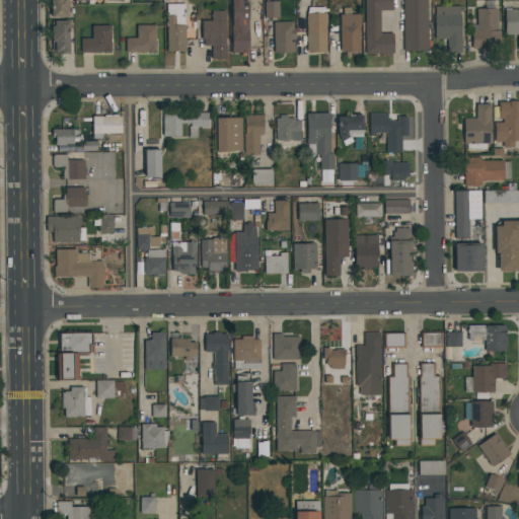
[(51,0),(52,17),(68,17),(68,0),(51,0)]
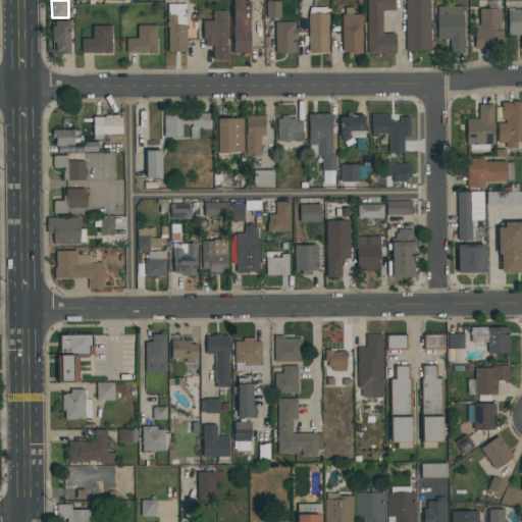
[(250,53),(250,5),(243,5),(243,0),(231,0),(233,53),(250,53)]
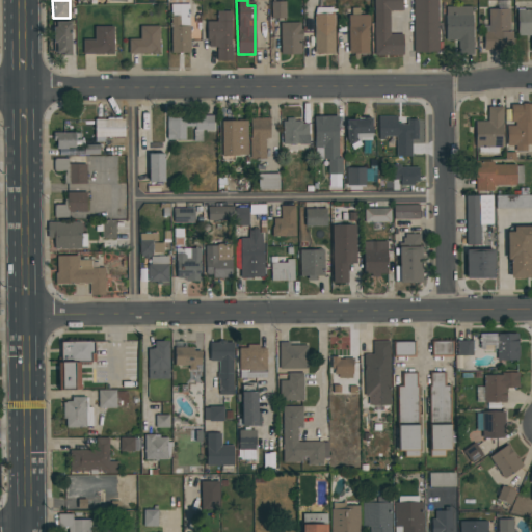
[(403,55),(402,34),(390,34),(390,11),(402,10),(402,0),(373,0),(375,56),(403,55)]
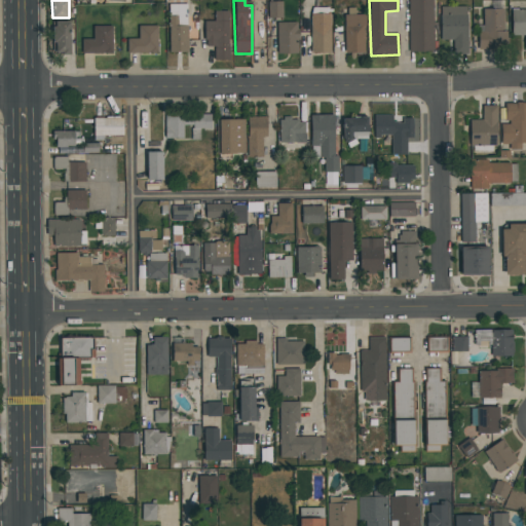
[(408,0),(409,52),(434,51),(431,0),(408,0)]
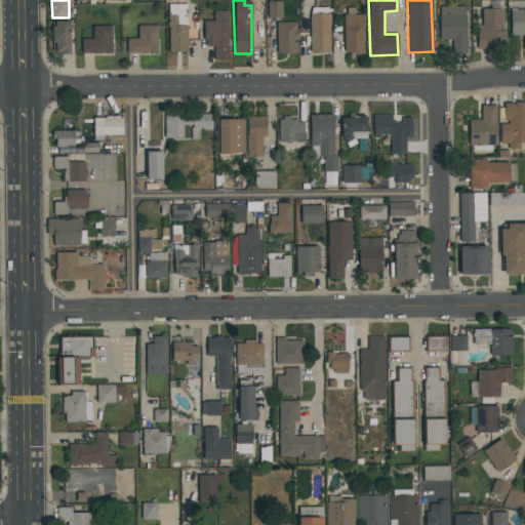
[(282,17),(282,2),(268,2),(268,17),(282,17)]
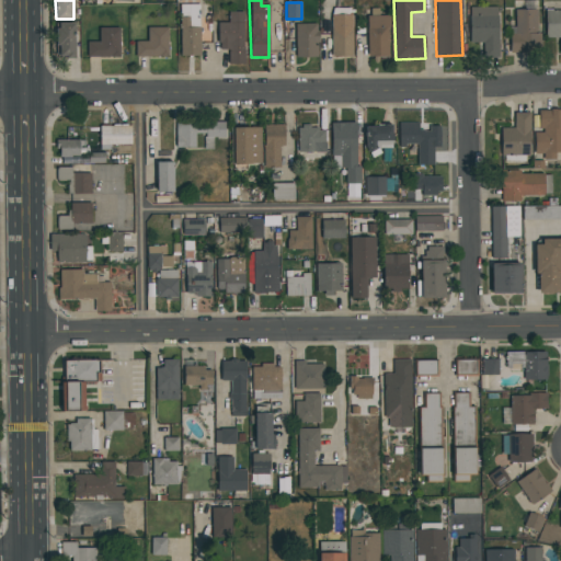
[(181,56),(201,56),(199,4),(180,6),(181,56)]
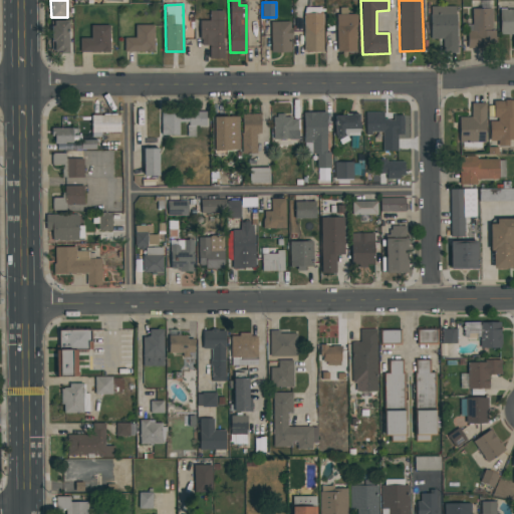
[(431,38),(443,38),(444,53),(457,53),(456,6),(430,6),(431,38)]
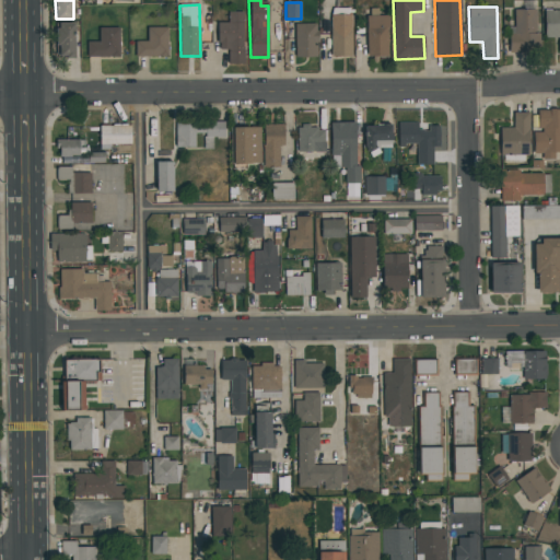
[(510,53),(538,53),(537,9),(514,10),(514,27),(509,27),(510,53)]
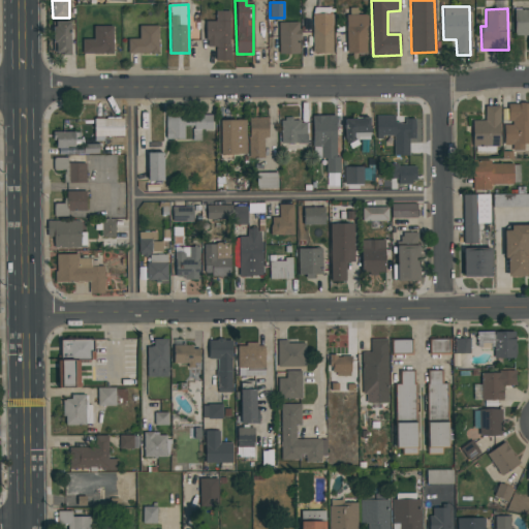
[(528,9),(514,9),(515,36),(528,35),(528,50),(528,9)]
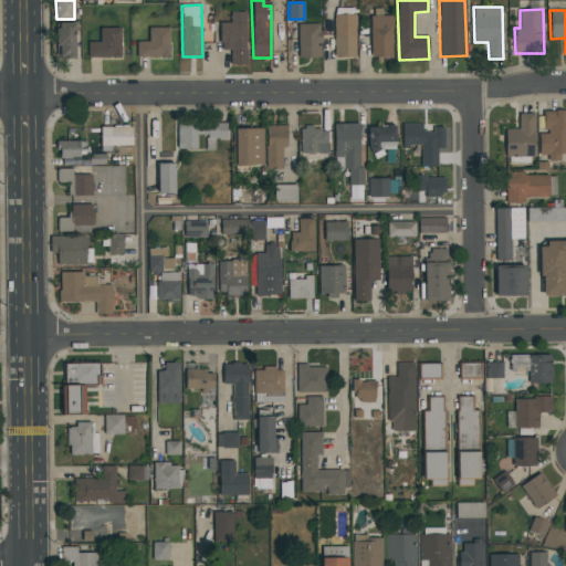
[(221,22),(220,51),(231,51),(230,64),(245,65),(247,12),(231,12),(230,23),(221,22)]
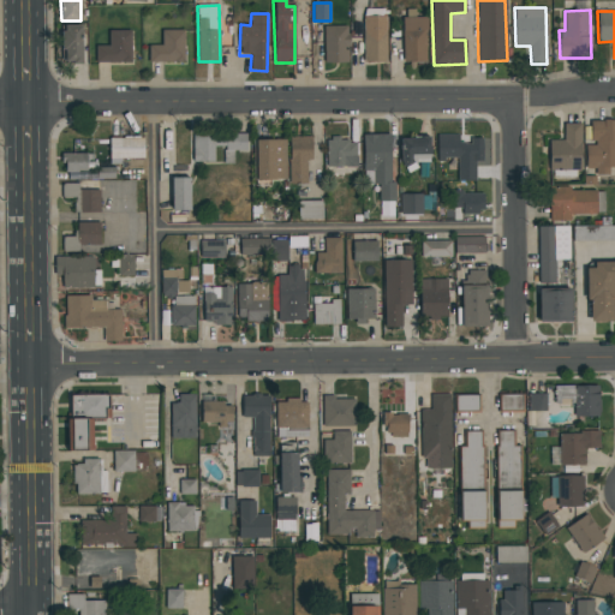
[(387,16),(364,16),(364,63),(387,63),(387,16)]
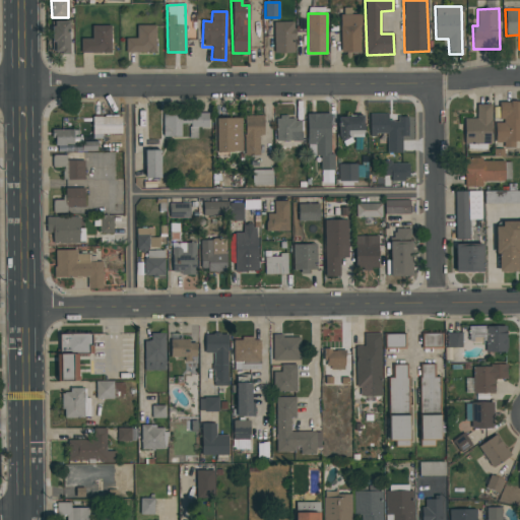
[(340,14),(341,53),(361,52),(360,14),(349,14),(340,14)]
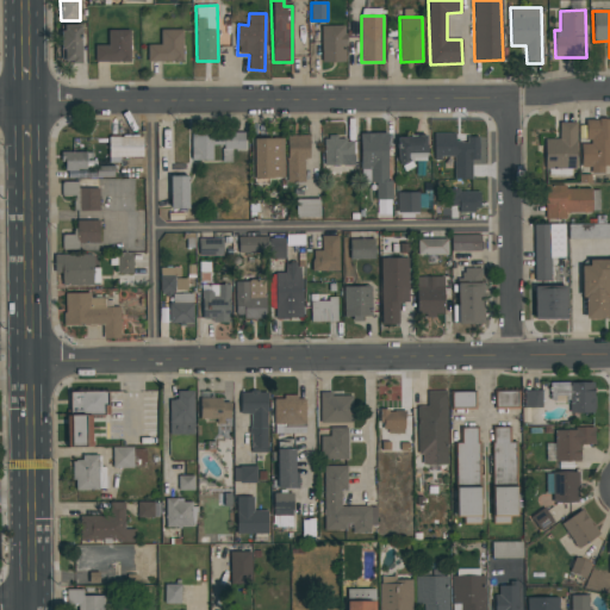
[(81,63),(81,25),(62,25),(62,63),(81,63)]
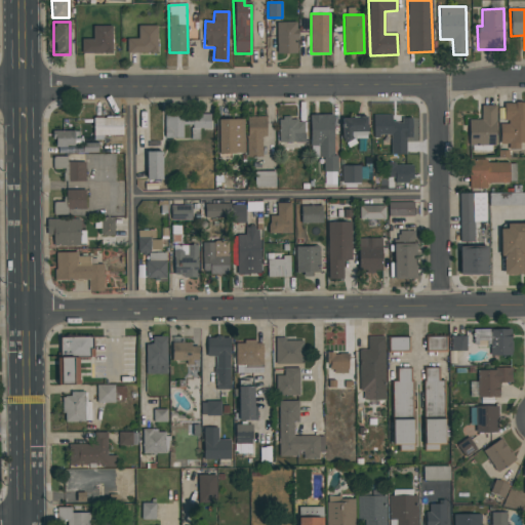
[(277,53),(297,53),(297,23),(277,23),(277,53)]
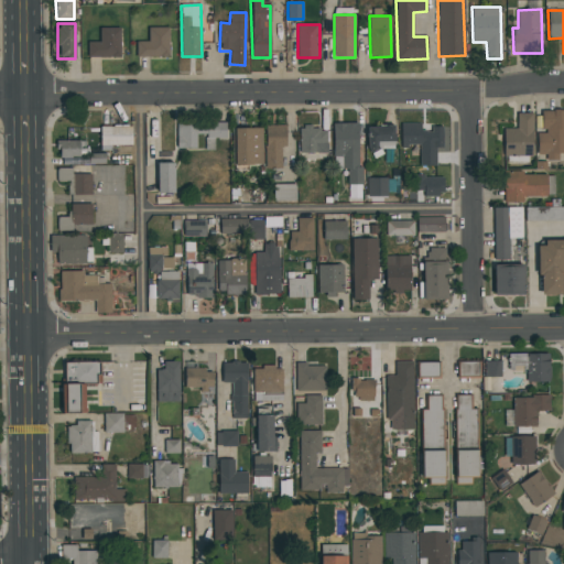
[(120,57),(120,29),(99,28),(99,42),(88,42),(87,57),(120,57)]
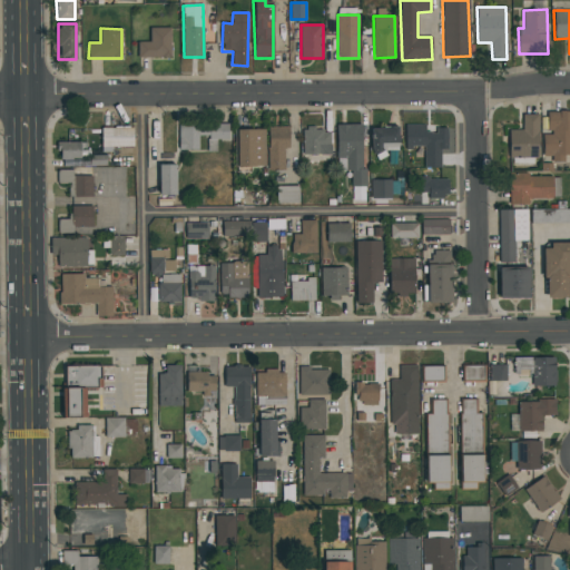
[(170,28),(149,28),(150,41),(138,41),(138,58),(170,57),(170,28)]
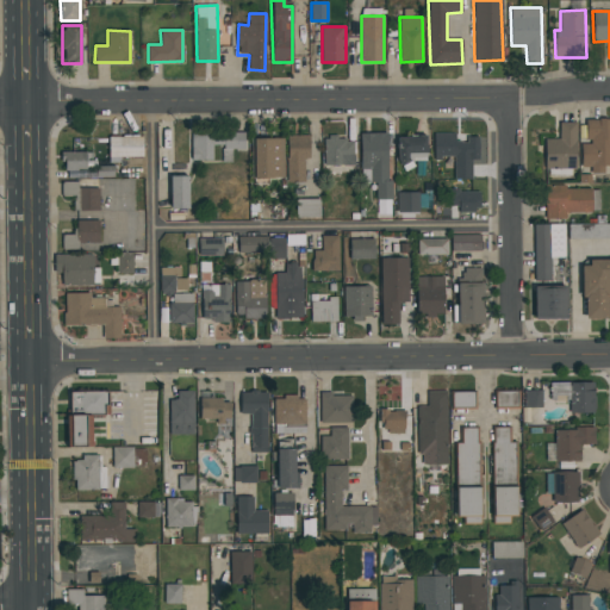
[(609,118),(583,120),(584,167),(590,167),(590,174),(604,174),(604,167),(609,166),(609,118)]
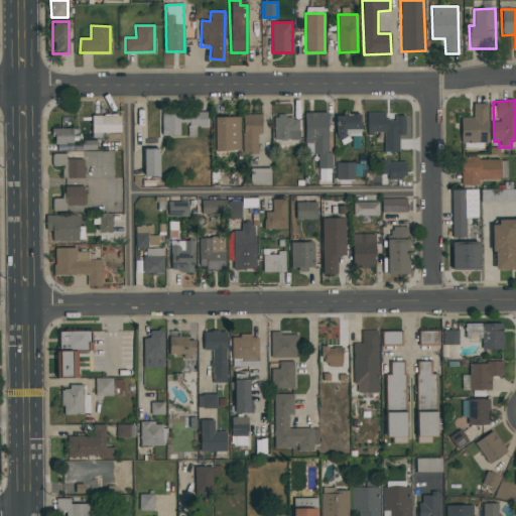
[(488,104),(474,104),(473,118),(462,118),(461,143),(487,143),(488,104)]
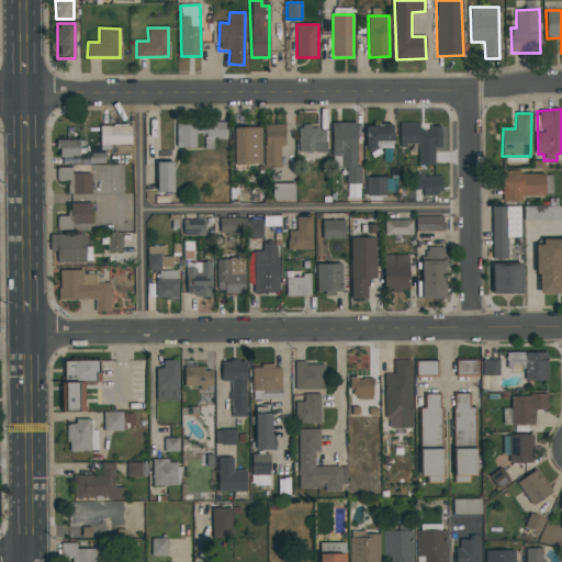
[(176,148),(195,148),(195,134),(209,134),(209,149),(213,149),(213,137),(225,138),(225,123),(177,122),(176,148)]
